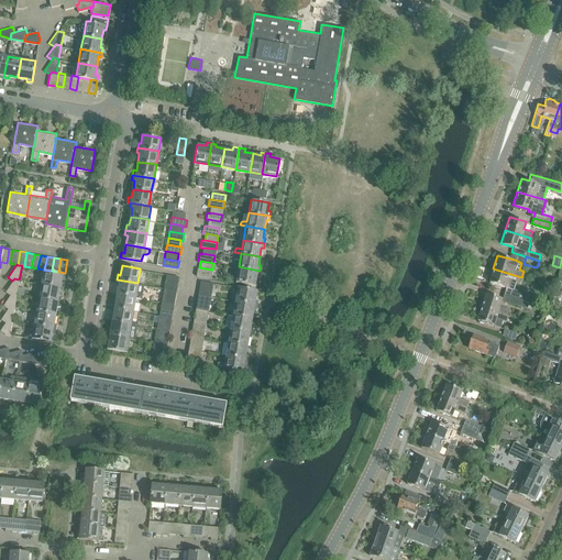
[(259,275),(260,271),(239,266),(237,281),(255,284),(256,275),(259,275)]
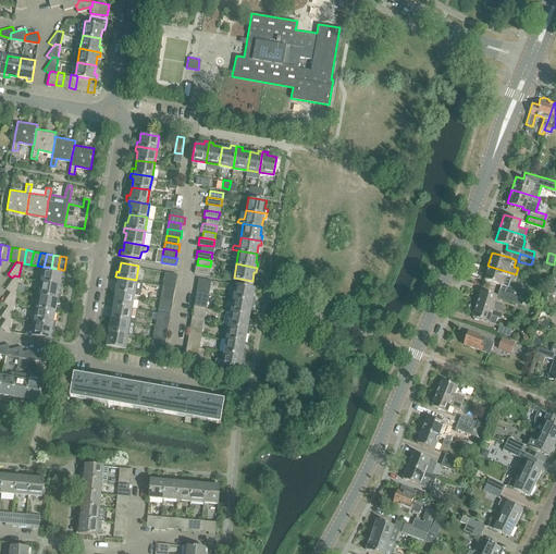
[(197,265),(195,265),(194,271),(209,274),(210,267),(197,265)]
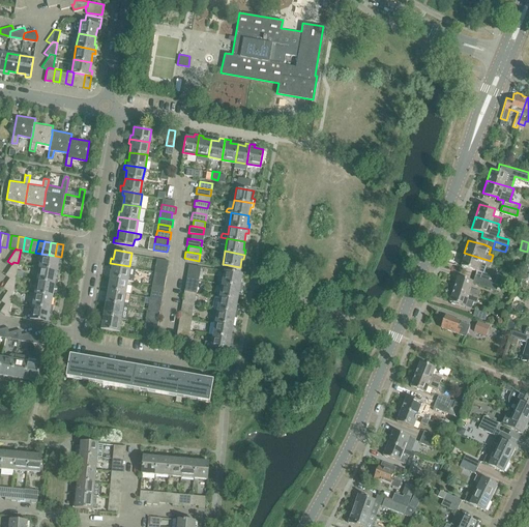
[(491,261),(464,253),(460,265),(477,270),(475,275),(495,282),(497,275),(482,271),(485,265),(490,267),(491,261)]
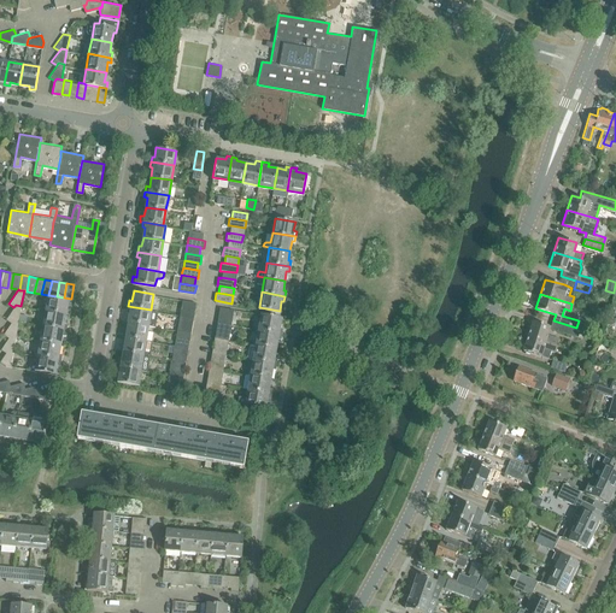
[(48,295),(46,310),(66,313),(68,304),(70,305),(71,299),(64,298),(57,296),(48,295)]
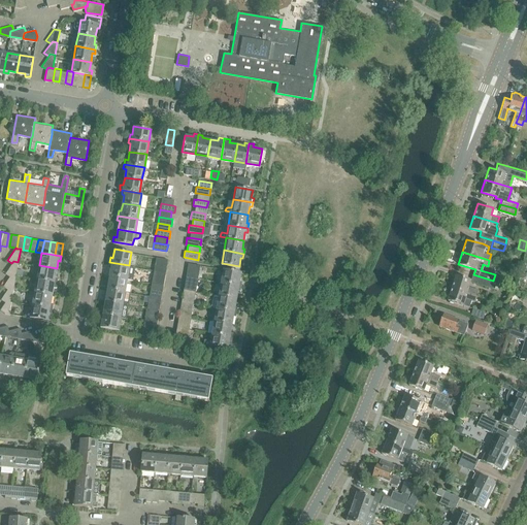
[(154,269),(165,271),(167,258),(156,256),(154,269)]
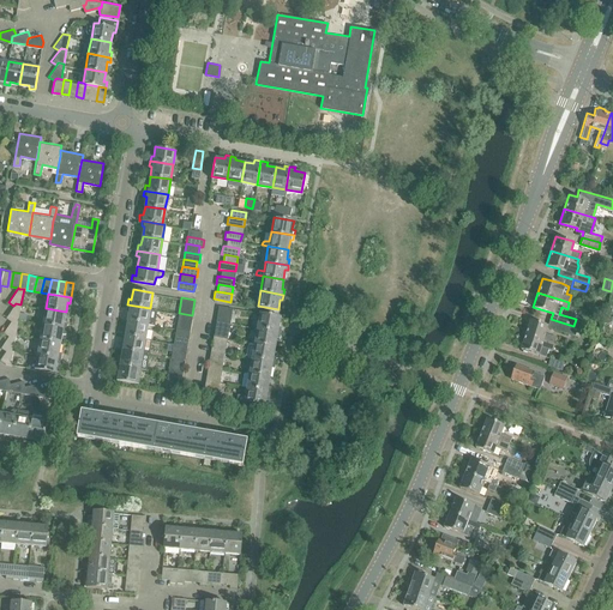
[(13,318),(18,319),(20,305),(16,303),(13,306),(6,316),(11,321),(13,318)]
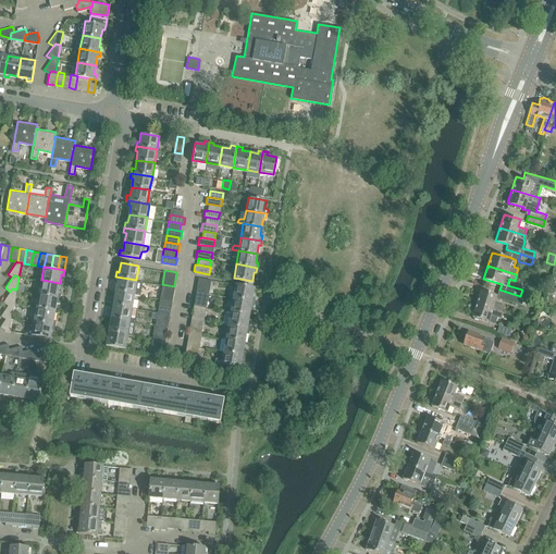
[(134,293),(139,294),(141,281),(136,280),(115,277),(114,281),(118,282),(116,291),(134,293)]
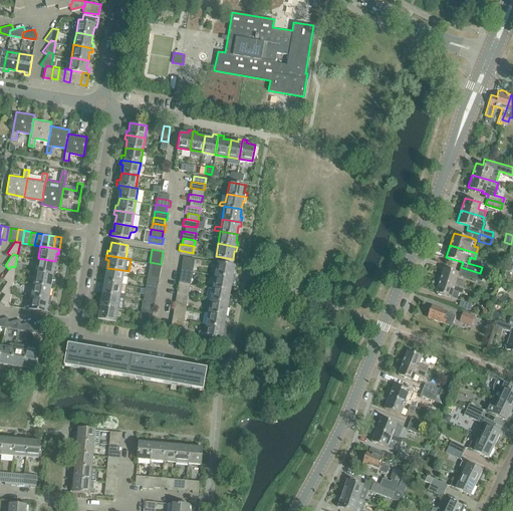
[(193,270),(195,257),(183,255),(181,267),(193,270)]
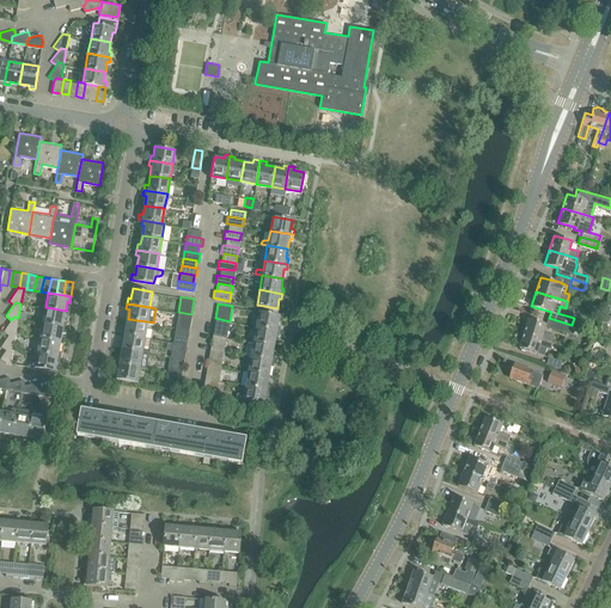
[(46,307),(43,323),(66,326),(67,321),(63,321),(66,311),(46,307)]
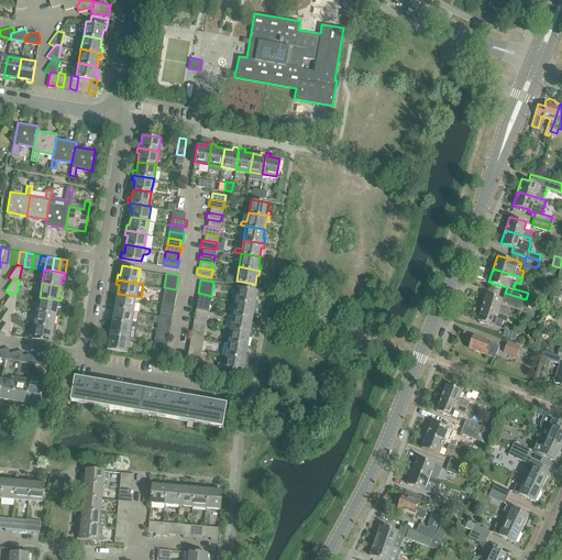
[(235,299),(257,304),(257,298),(254,298),(256,289),(238,286),(235,299)]
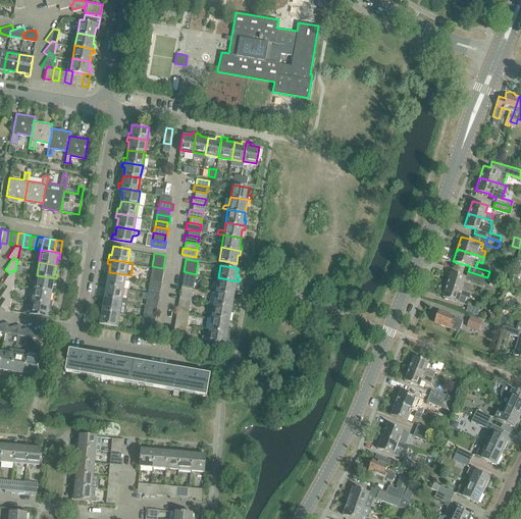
[(149,278),(161,280),(163,268),(152,266),(149,278)]
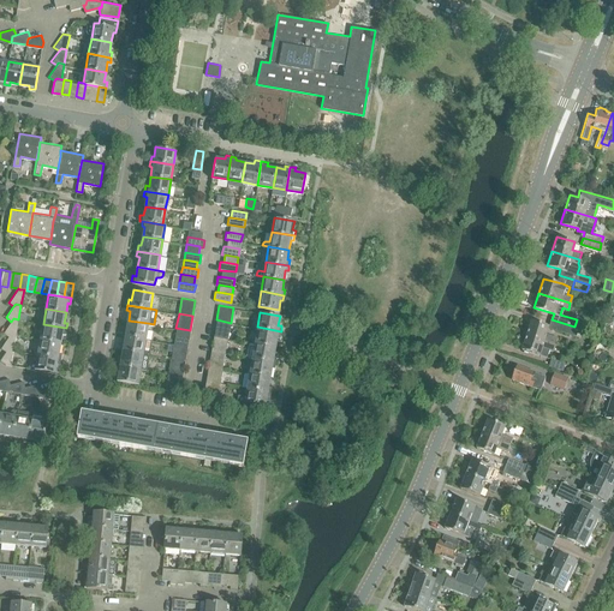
[(11,334),(16,335),(18,319),(13,318),(11,322),(4,333),(9,336),(11,334)]
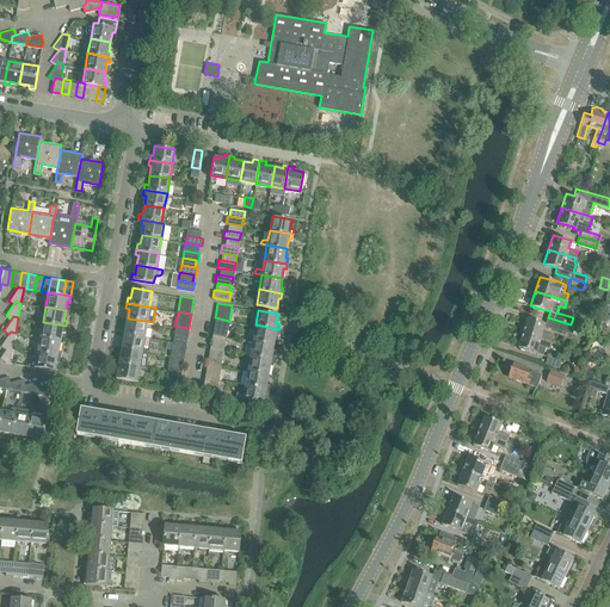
[(215,317),(213,333),(226,335),(229,321),(215,317)]
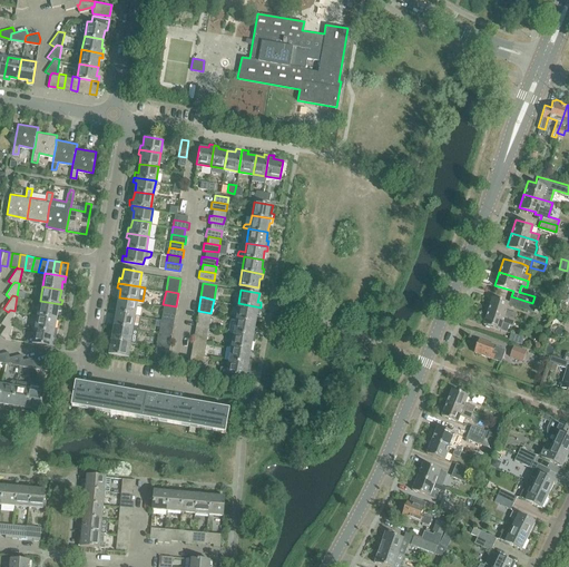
[(491,296),(487,310),(513,318),(516,312),(506,309),(508,302),(491,296)]
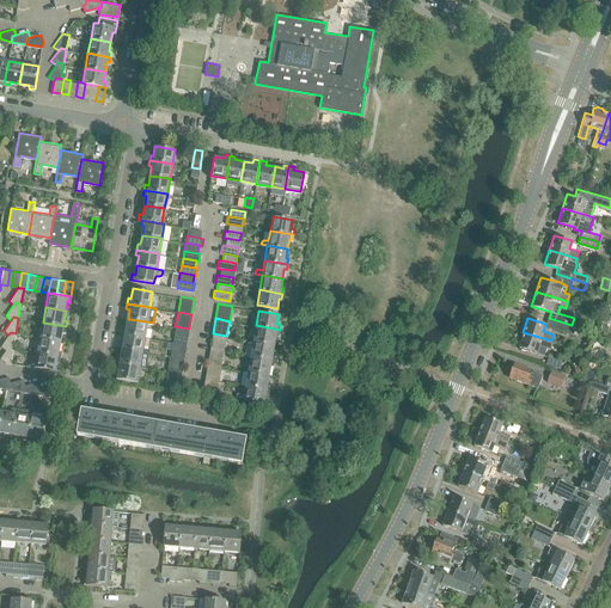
[(572,325),(549,318),(547,325),(570,332),(572,325)]
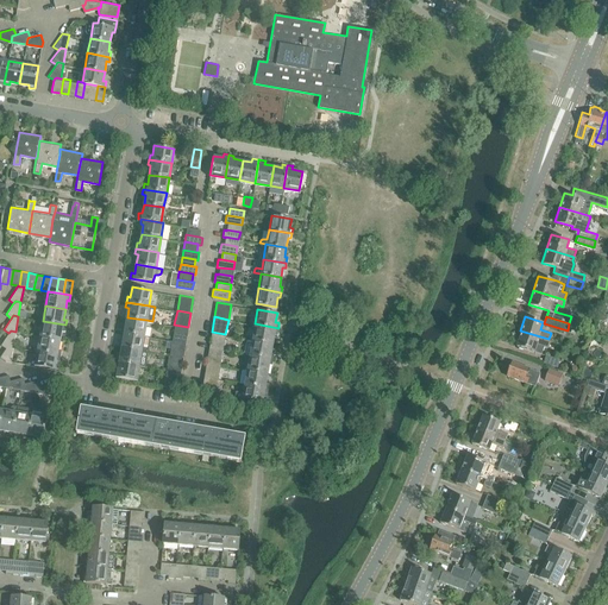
[(121,331),(144,335),(146,320),(127,317),(125,327),(121,326),(121,331)]
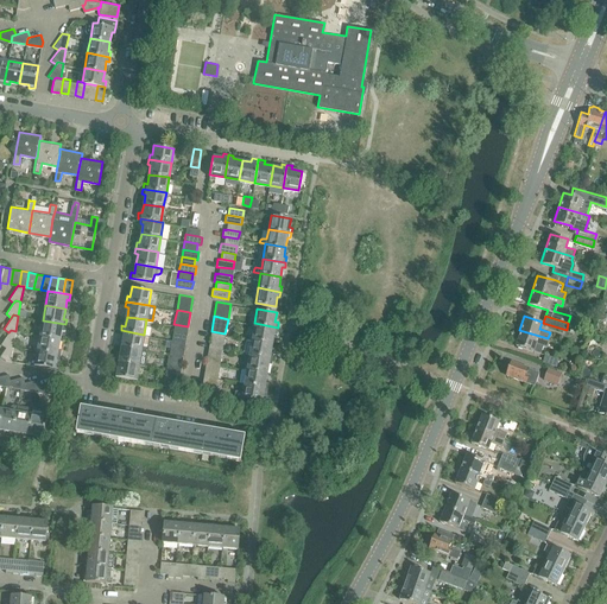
[(43,320),(40,335),(61,338),(62,329),(64,329),(65,324),(43,320)]
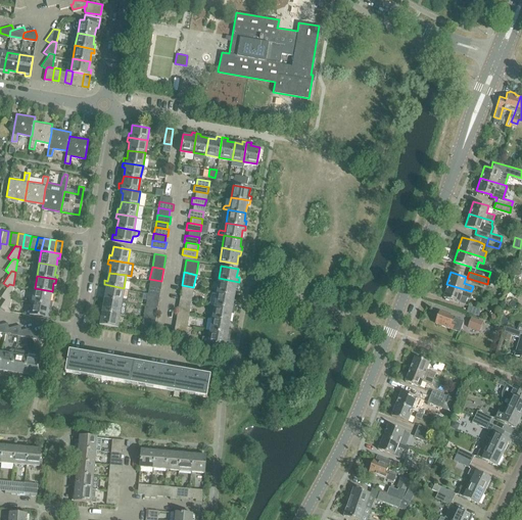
[(217,291),(234,294),(235,286),(238,286),(239,282),(219,278),(217,291)]
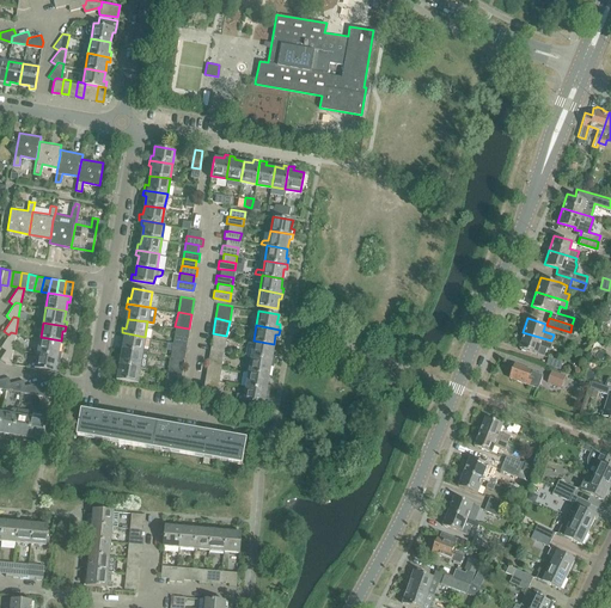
[(7,348),(13,348),(16,333),(11,332),(8,335),(1,345),(6,349),(7,348)]
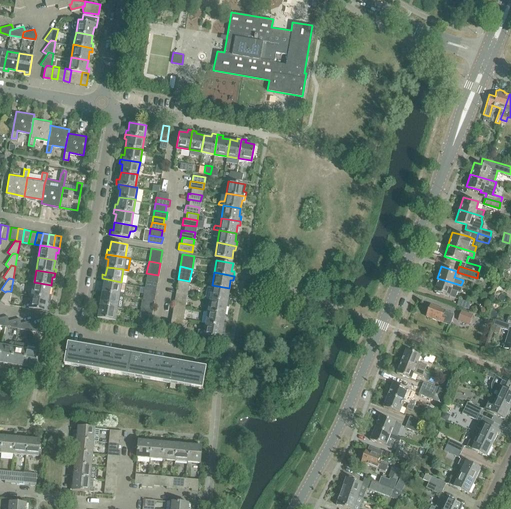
[(102,291),(123,295),(125,282),(121,282),(102,278),(101,283),(103,283),(102,291)]
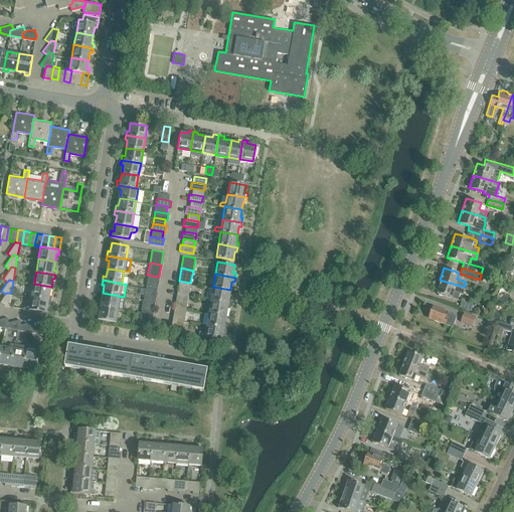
[(464,287),(440,280),(436,292),(457,298),(459,292),(462,293),(464,287)]
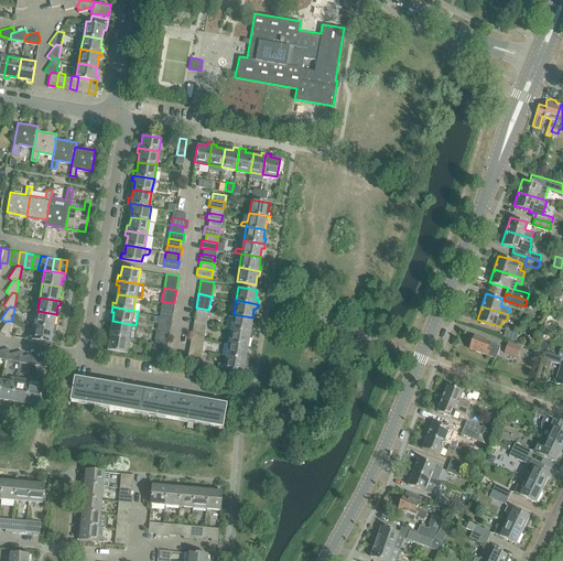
[(173,310),(160,308),(159,315),(172,317),(173,310)]
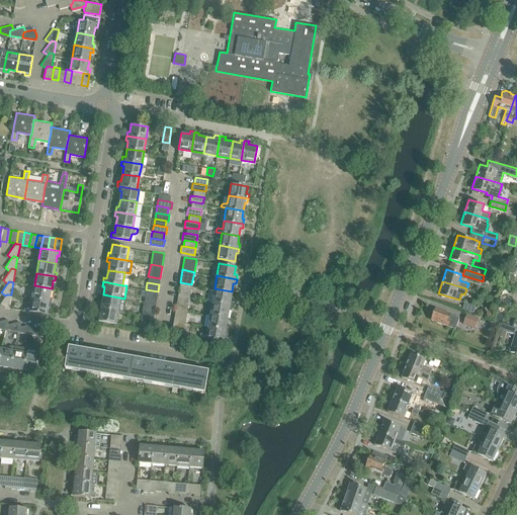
[(177,294),(189,296),(191,284),(180,282),(177,294)]
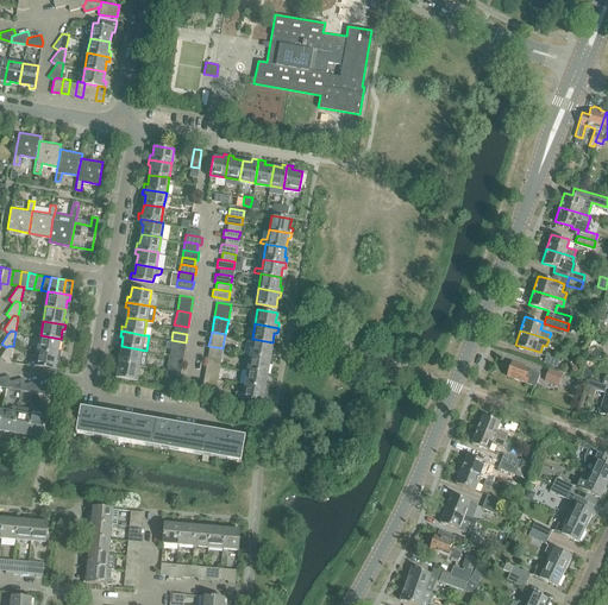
[(41,335),(38,351),(61,354),(61,350),(58,348),(61,339),(41,335)]
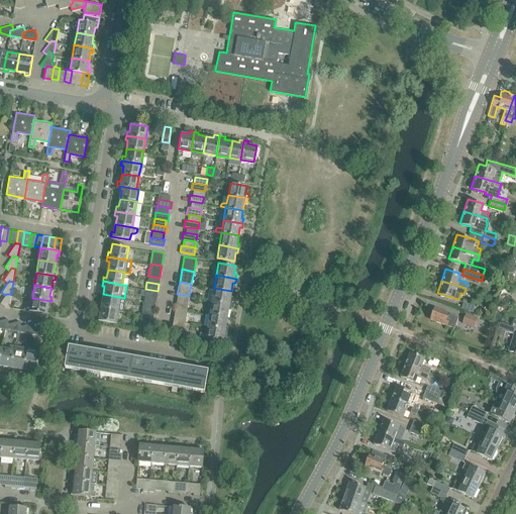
[(208,299),(211,300),(231,303),(232,299),(229,299),(231,291),(214,288),(210,287),(208,288),(207,297),(208,299)]
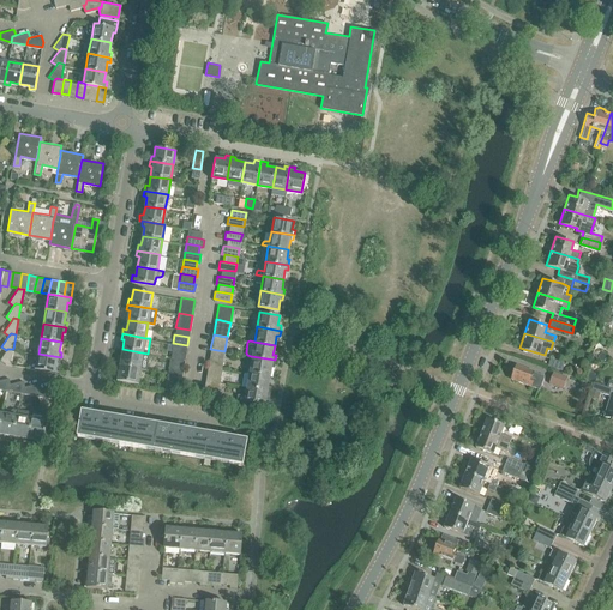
[(170,357),(185,360),(187,345),(173,343),(170,357)]
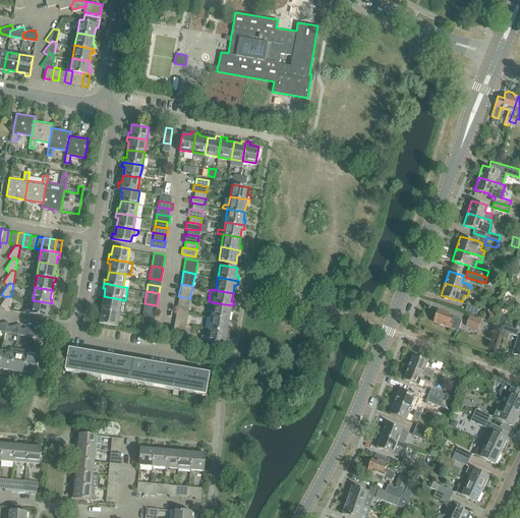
[(4,308),(9,309),(11,296),(6,296),(5,297),(0,305),(4,308)]
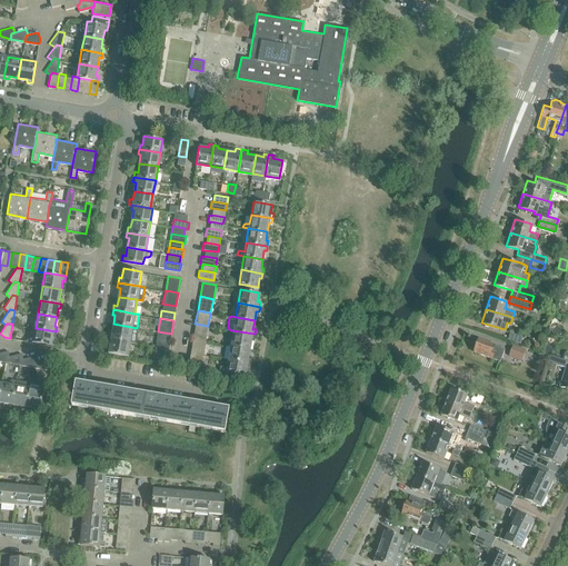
[(108,337),(129,341),(135,341),(137,328),(113,324),(112,333),(109,333),(108,337)]
